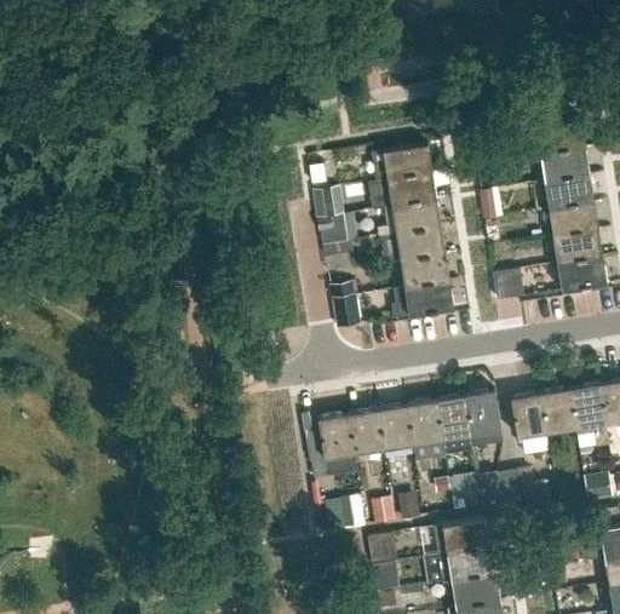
[(539,156),(584,149),(580,121),(535,128),(539,156)]
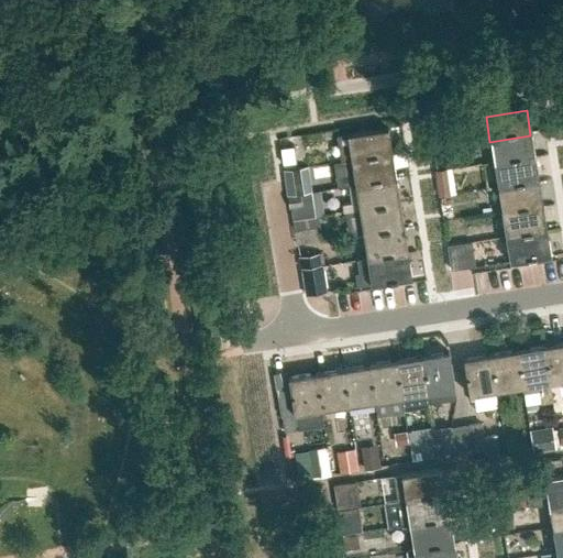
[(431,143),(449,140),(446,122),(428,126),(431,143)]
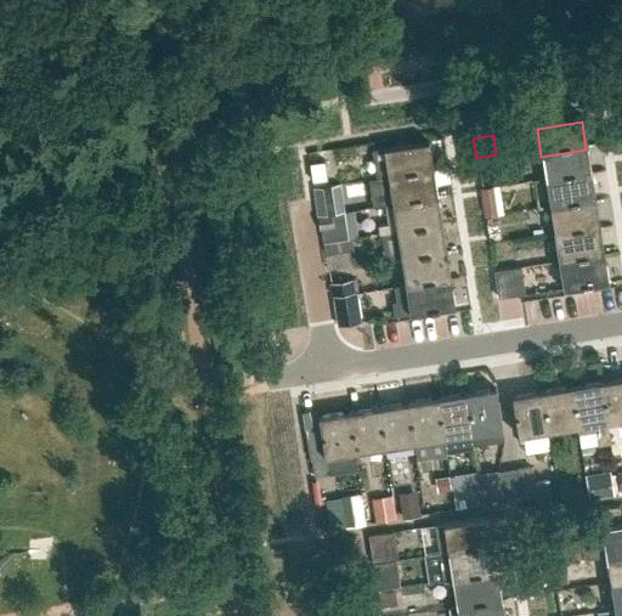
[(377,184),(433,175),(428,146),(372,156),(377,184)]
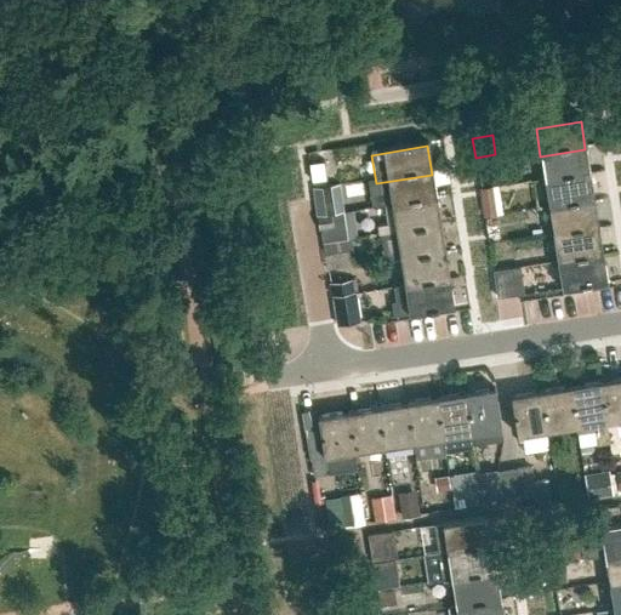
[(545,184),(590,177),(585,149),(540,157),(545,184)]
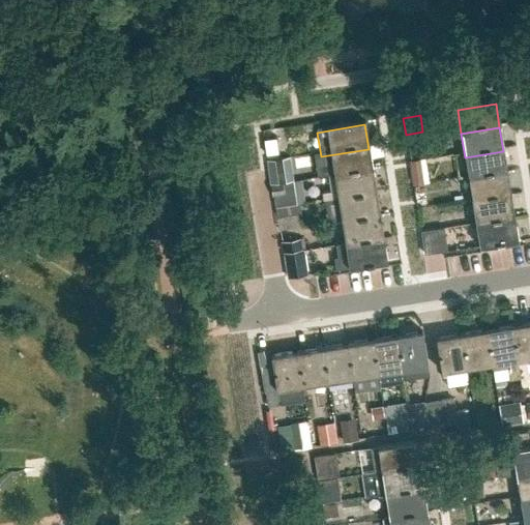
[(267,165),(281,163),(277,142),(264,144),(267,165)]
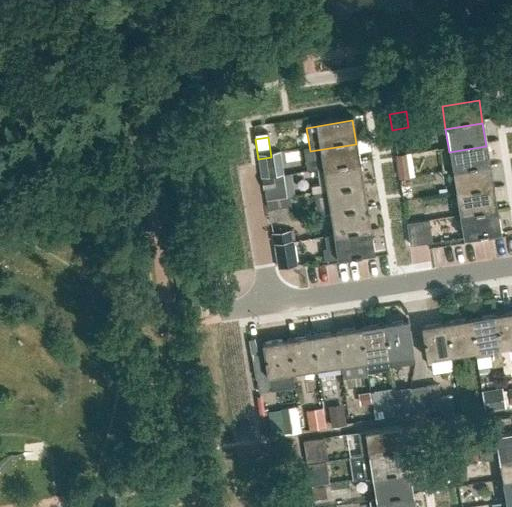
[(307,175),(316,173),(360,166),(356,144),(310,151),(312,164),(305,165),(307,175)]
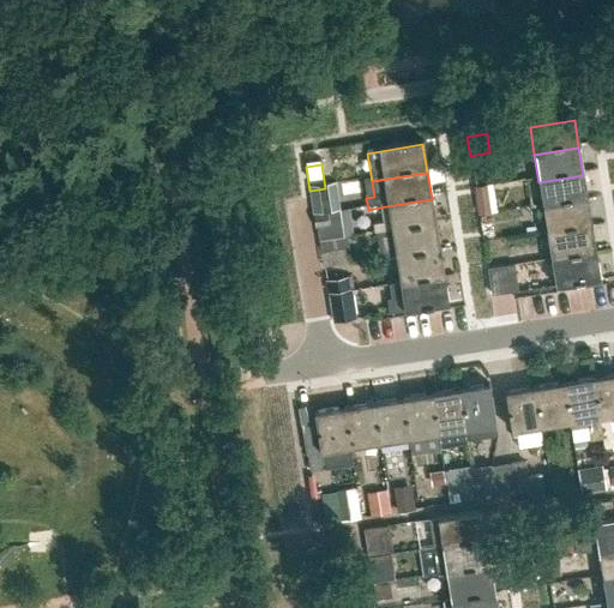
[(521,175),(522,200),(534,200),(533,174),(521,175)]
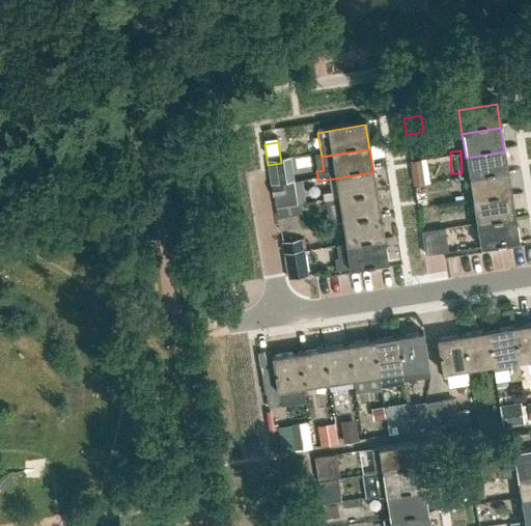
[(469,181),(508,174),(504,151),(466,158),(469,181)]
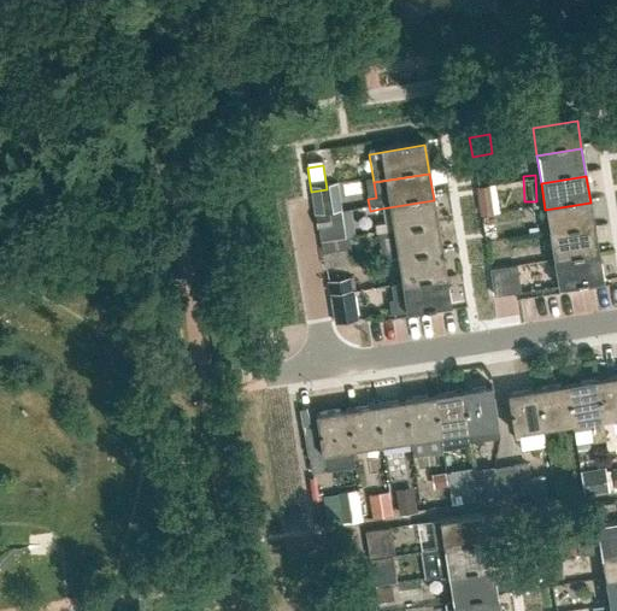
[(339,188),(311,192),(313,205),(341,200),(339,188)]
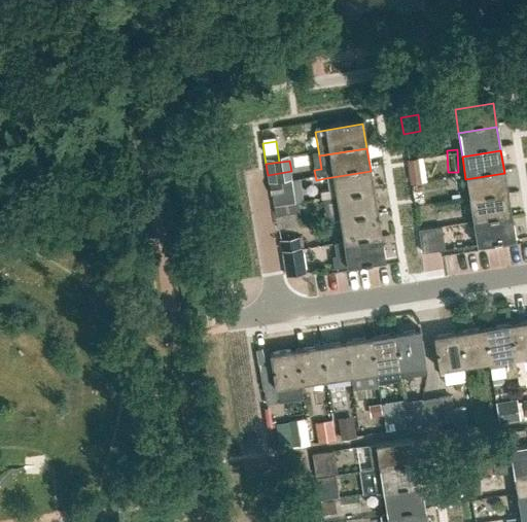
[(420,170),(409,171),(411,188),(423,187),(420,170)]
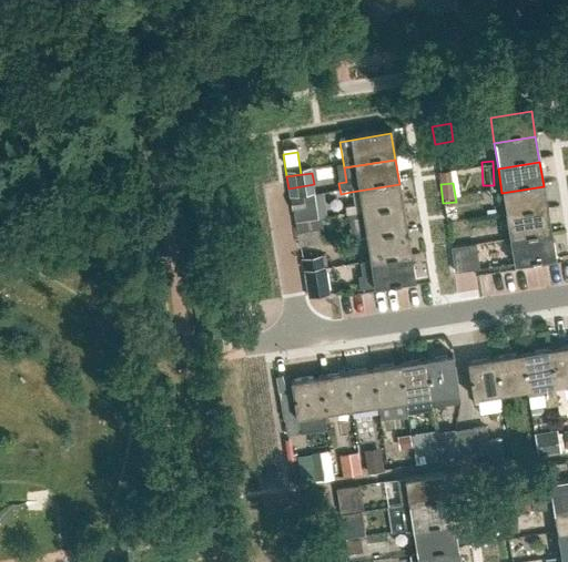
[(362,215),(403,208),(399,184),(351,192),(354,207),(345,208),(346,217),(362,215)]
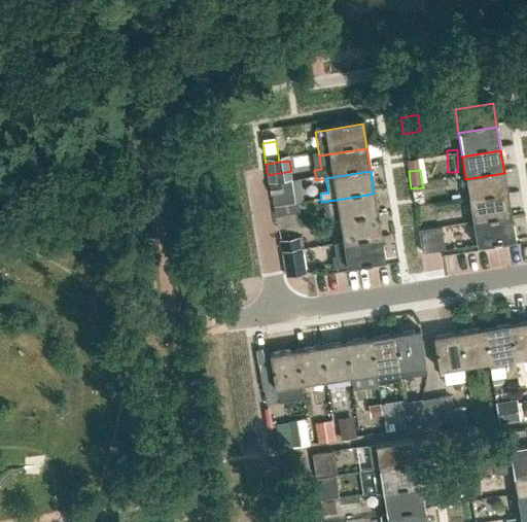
[(469,203),(507,197),(504,173),(465,179),(469,203)]
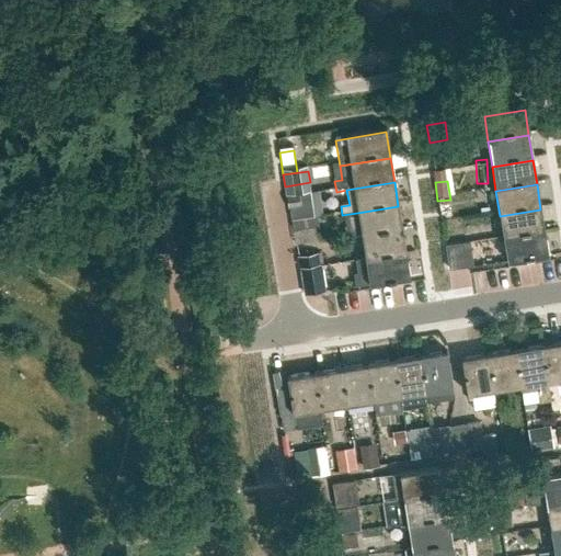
[(287,200),(288,212),(313,207),(312,196),(287,200)]
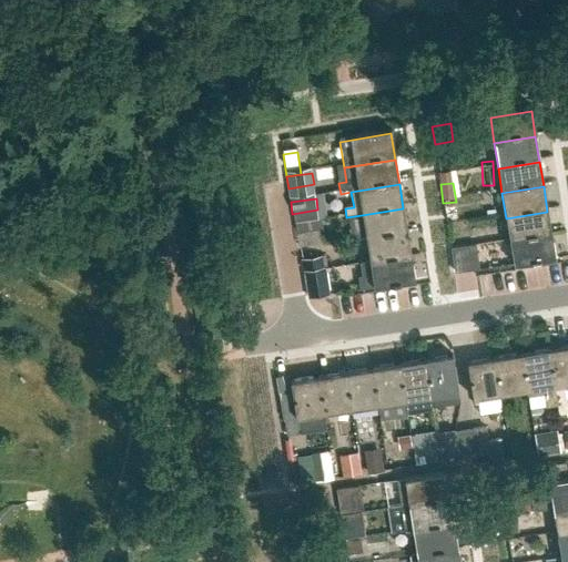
[(366,241),(407,234),(403,208),(362,215),(366,241)]
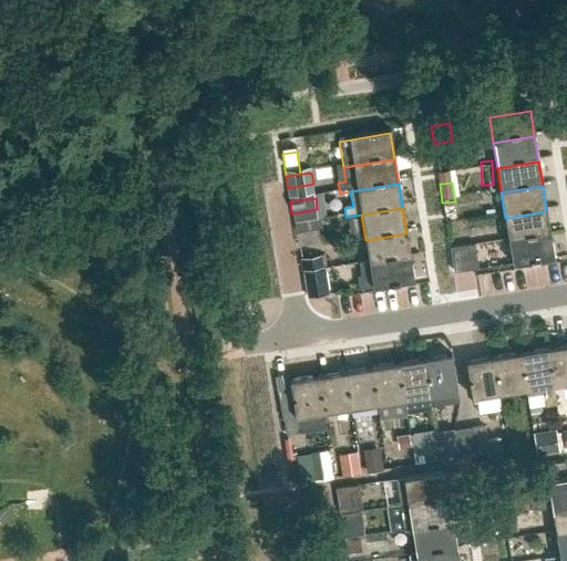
[(509,242),(550,236),(546,211),(505,218),(509,242)]
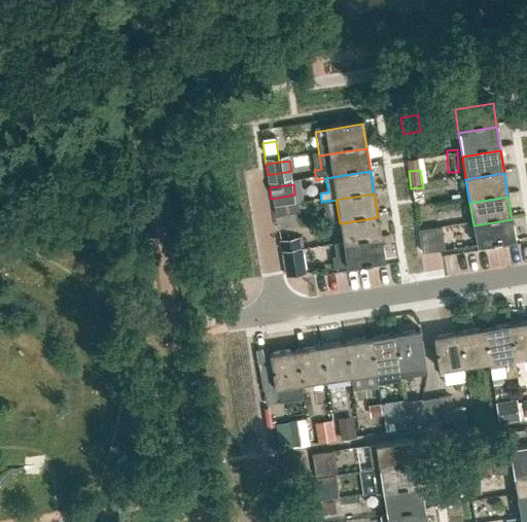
[(427,213),(447,213),(447,201),(427,201),(427,213)]
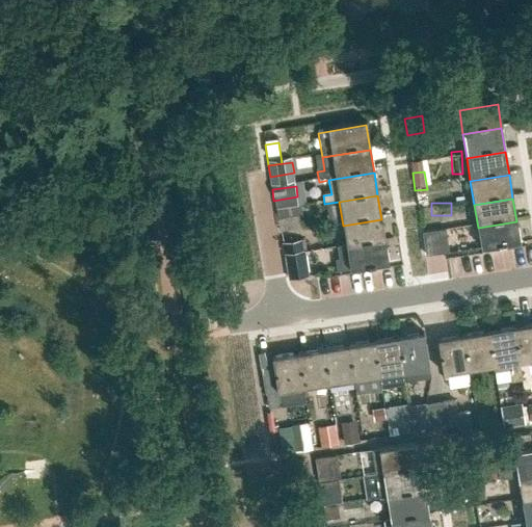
[(278,222),(301,218),(300,210),(276,214),(278,222)]
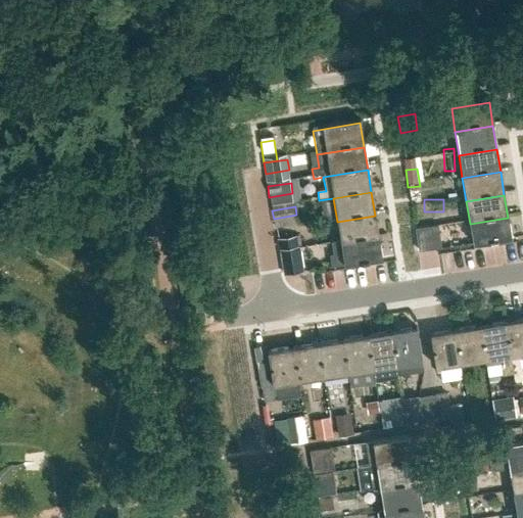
[(340,244),(378,238),(375,216),(337,222),(340,244)]
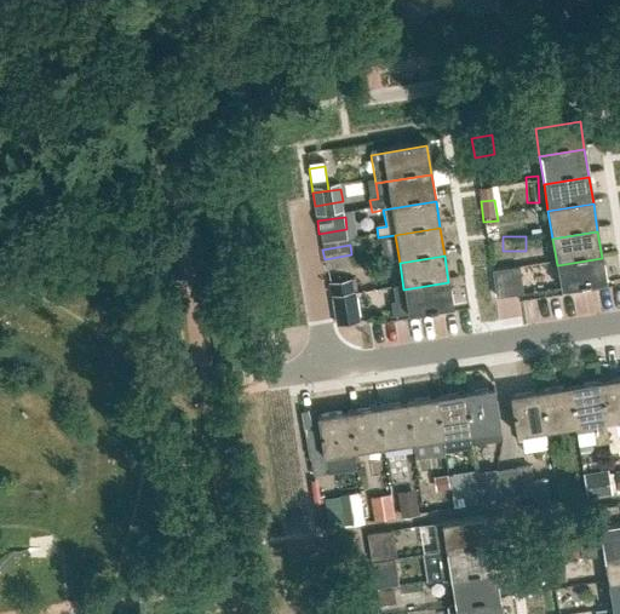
[(392,274),(392,257),(340,258),(340,275),(392,274)]
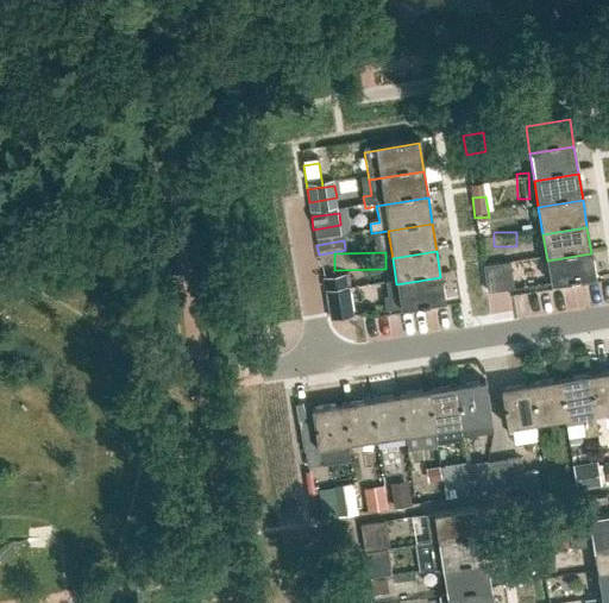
[(591,253),(547,261),(551,288),(595,281),(591,253)]
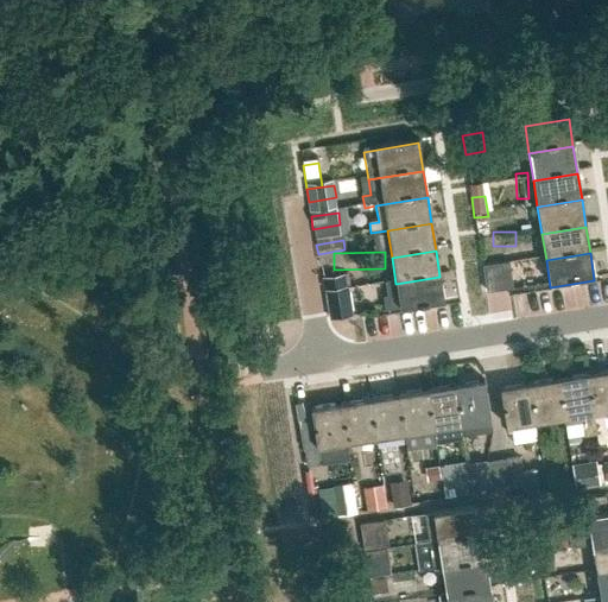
[(508,266),(482,270),(483,271),(486,296),(488,296),(505,293),(502,278),(510,277),(508,266)]
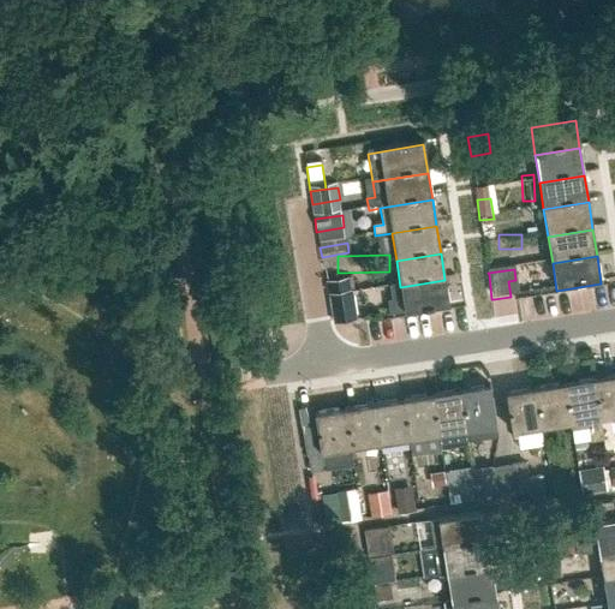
[(400,287),(393,288),(395,304),(389,304),(392,317),(449,308),(445,280),(400,287)]
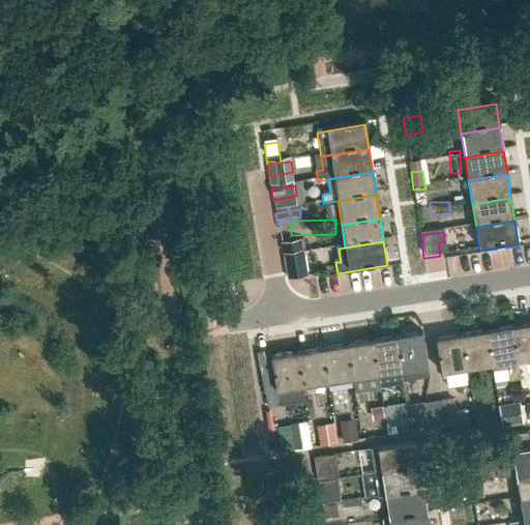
[(298,242),(282,245),(284,256),(299,253),(298,242)]
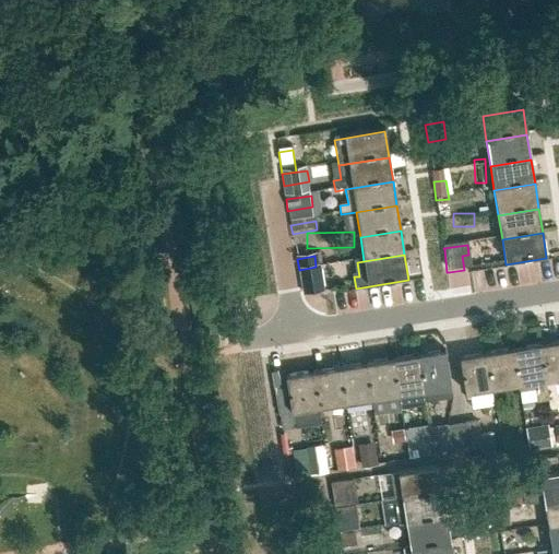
[(317,271),(299,274),(304,294),(304,297),(321,295),(317,271)]
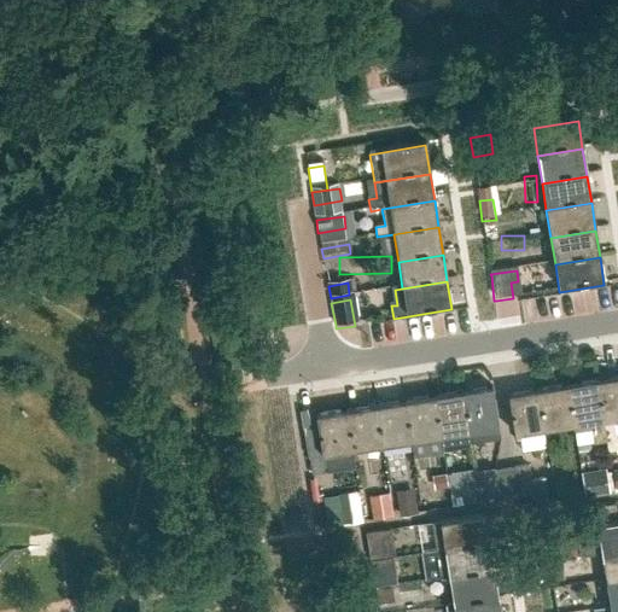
[(602,424),(617,421),(617,380),(596,385),(602,424)]
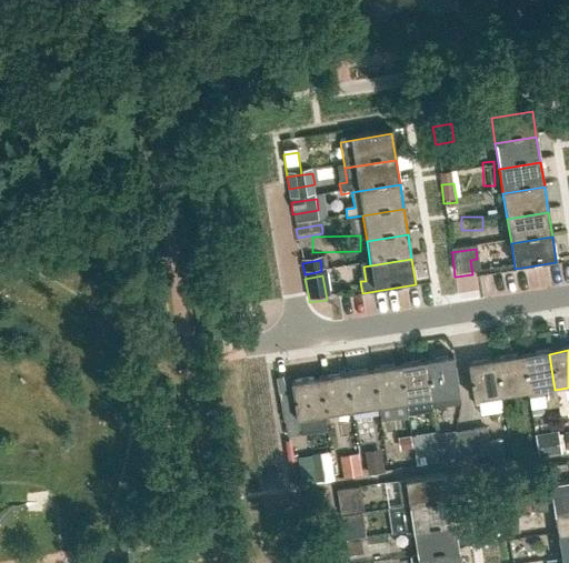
[(558,410),(555,390),(549,354),(522,358),(528,394),(529,401),(545,399),(547,411),(558,410)]
